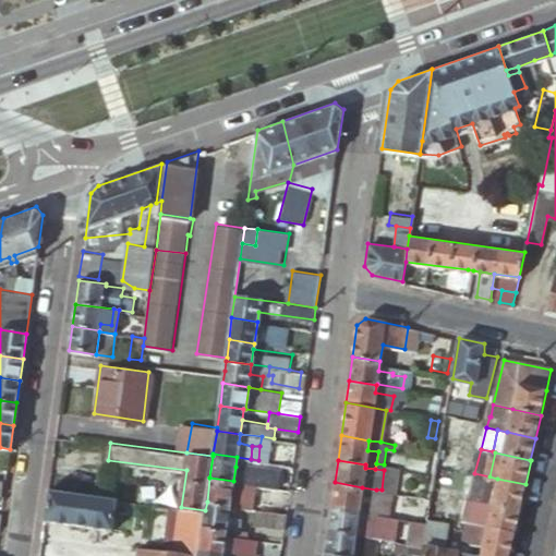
[(382,490),(397,493),(401,468),(384,464),(376,463),(375,469),(384,470),(382,490)]
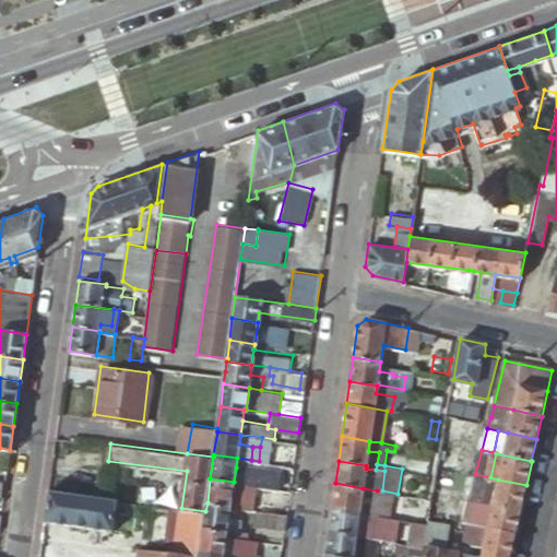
[(236,467),(234,482),(257,485),(268,486),(270,467),(264,467),(263,472),(236,467)]
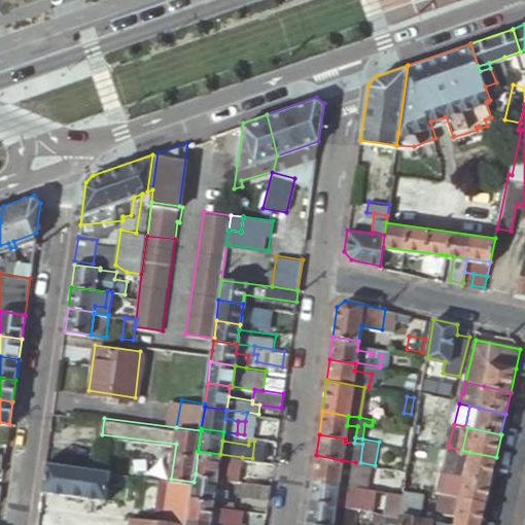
[(252,458),(260,460),(264,443),(254,441),(252,458)]
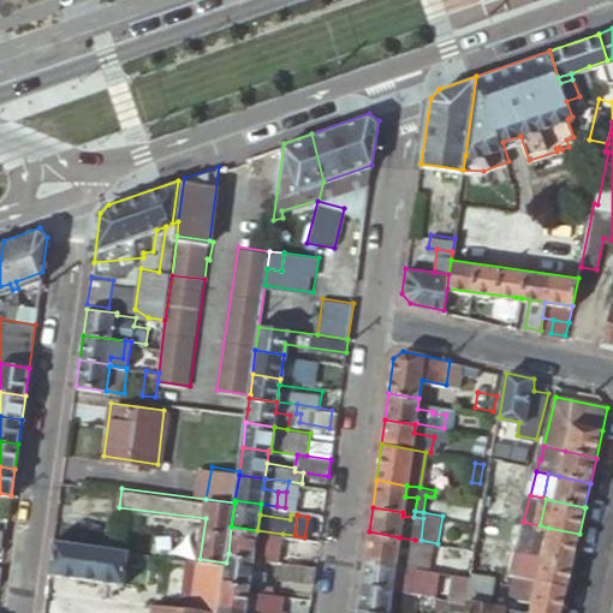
[(548,528),(540,525),(523,522),(516,547),(523,549),(542,553),(548,528)]
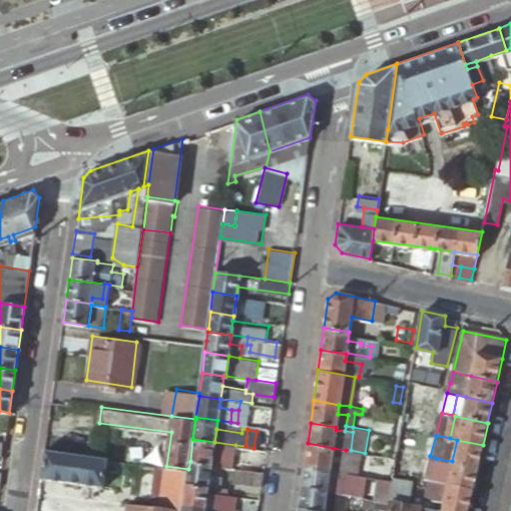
[(214,442),(192,439),(190,461),(211,463),(214,442)]
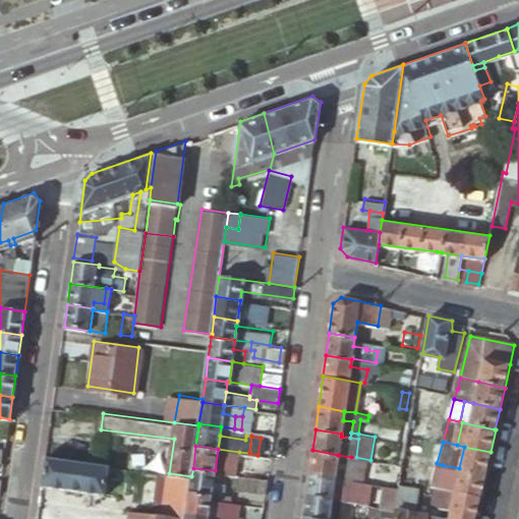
[(491,452),(464,447),(459,468),(485,474),(491,452)]
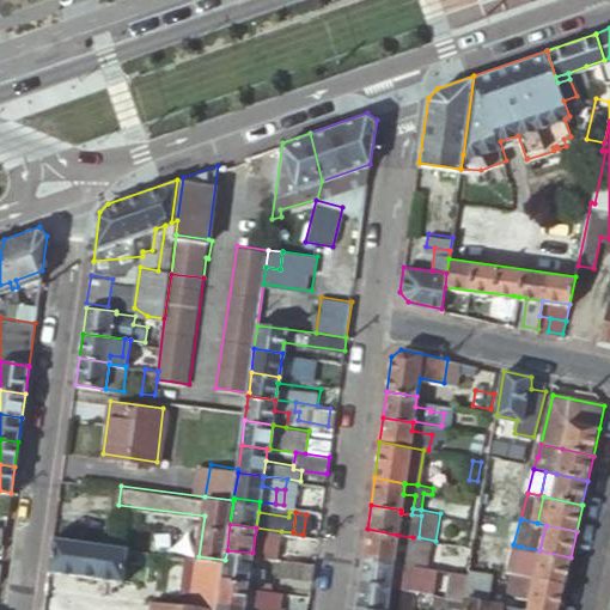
[(281,531),(256,528),(252,553),(278,556),(281,531)]
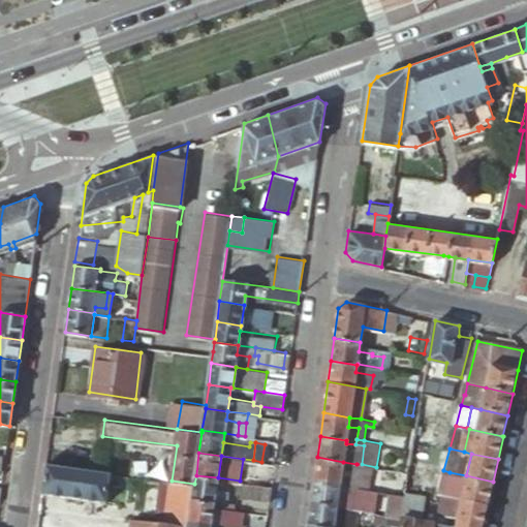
[(317,457),(314,479),(340,484),(343,462),(317,457)]
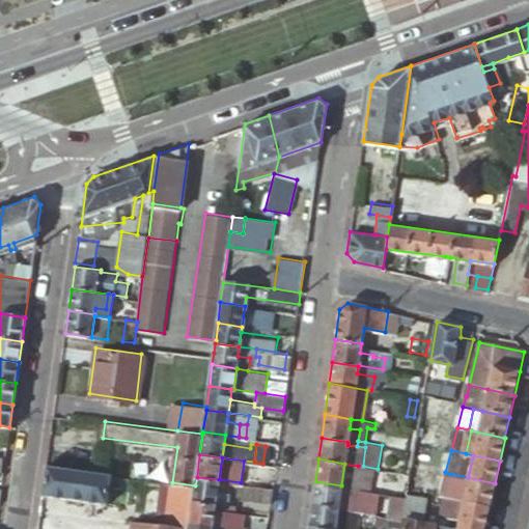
[(47,464),(43,495),(107,504),(112,474),(47,464)]
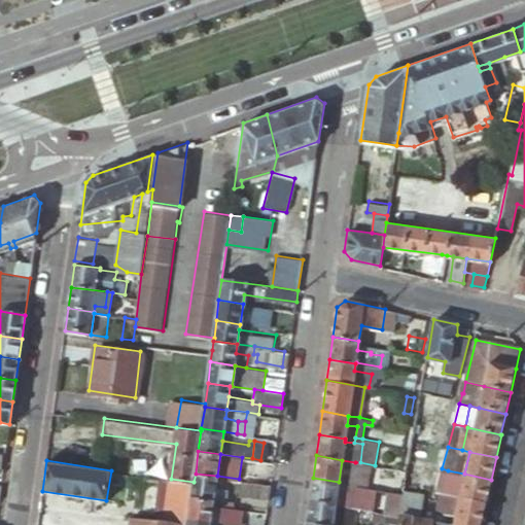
[(342,460),(339,482),(359,486),(366,487),(369,476),(354,474),(355,462),(342,460)]
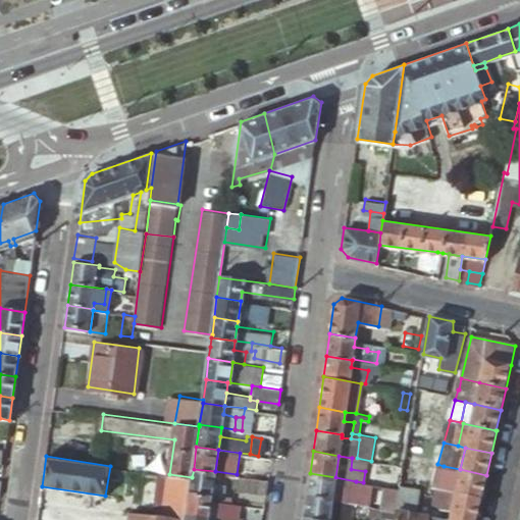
[(460,469),(444,466),(437,464),(435,464),(431,486),(438,487),(455,491),(460,469)]
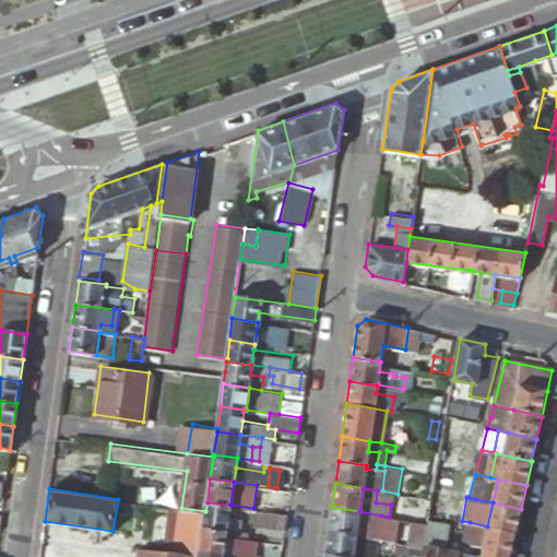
[(230,505),(208,502),(205,511),(203,528),(226,531),(227,529),(228,516),(230,505)]
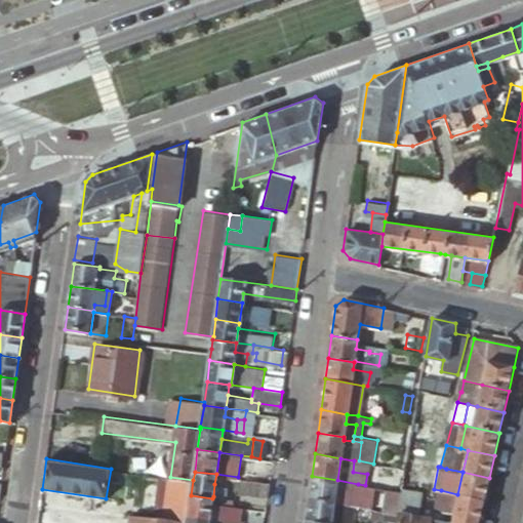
[(457,494),(484,500),(489,478),(463,472),(457,494)]
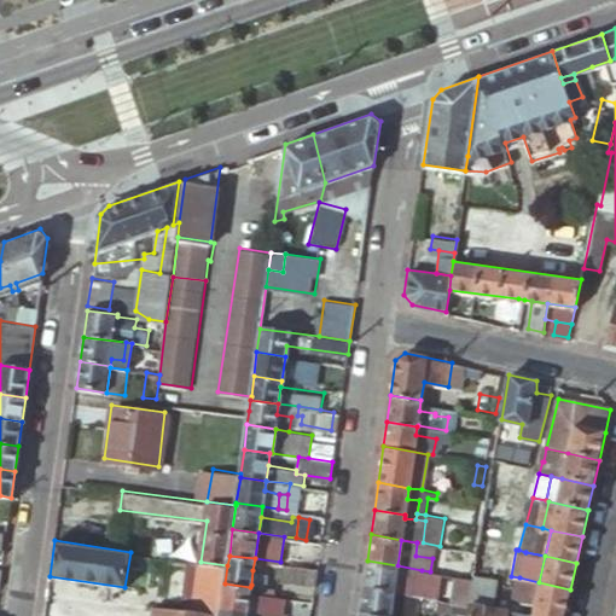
[(225,583),(227,565),(201,562),(186,559),(179,610),(154,606),(151,615),(220,615),(222,608),(225,583)]
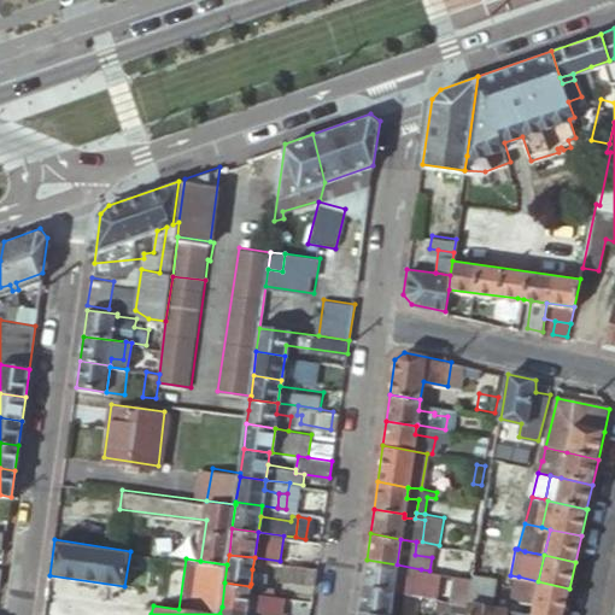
[(367,560),(363,586),(410,593),(413,583),(419,583),(421,569),(397,564),(367,560)]
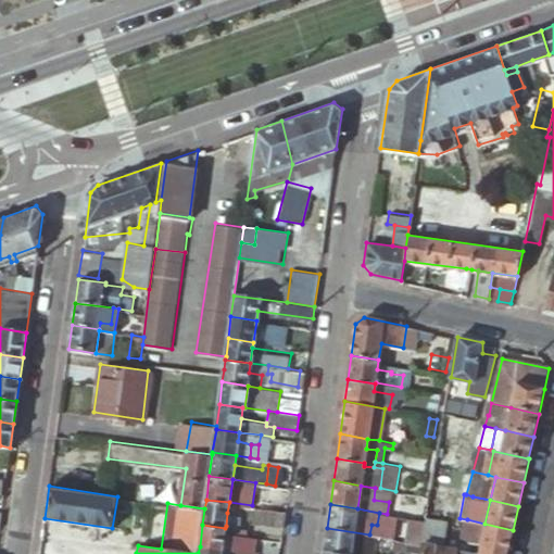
[(284,524),(286,510),(255,506),(253,519),(284,524)]
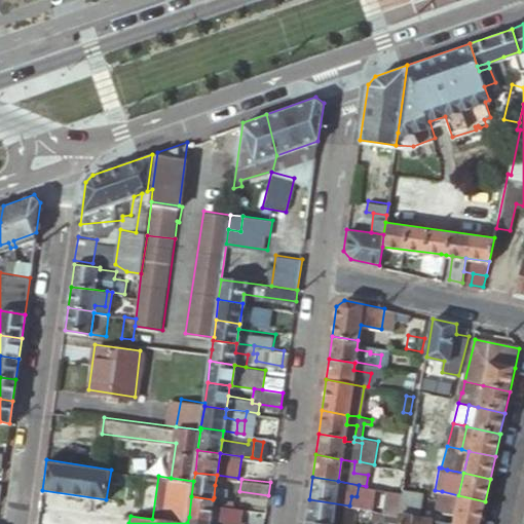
[(227,487),(215,485),(214,497),(226,499),(227,487)]
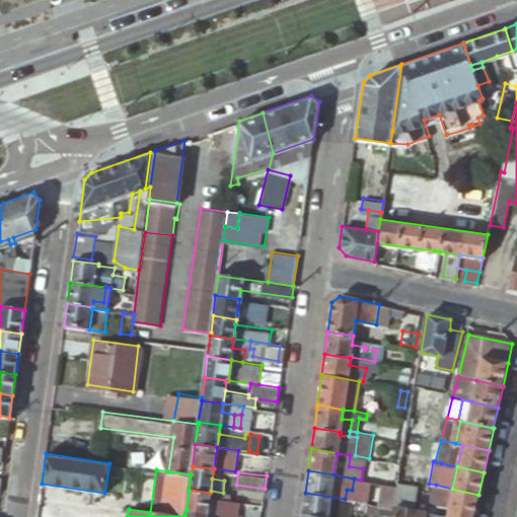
[(397,484),(393,508),(411,511),(416,488),(397,484)]
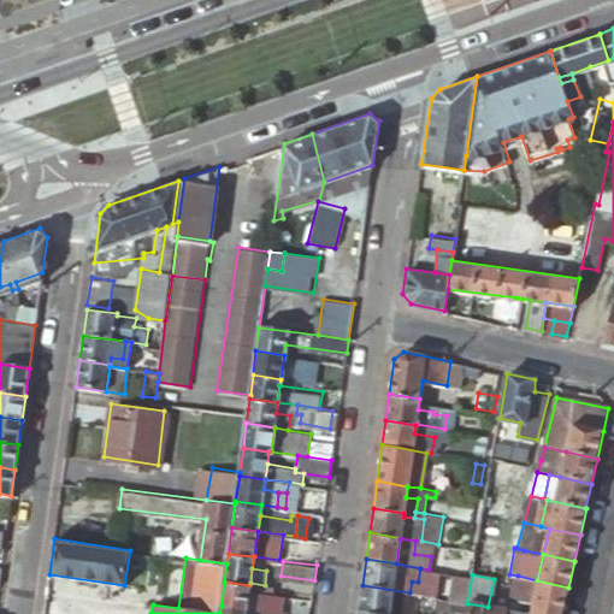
[(524,601),(532,602),(537,580),(518,576),(513,598),(524,601)]
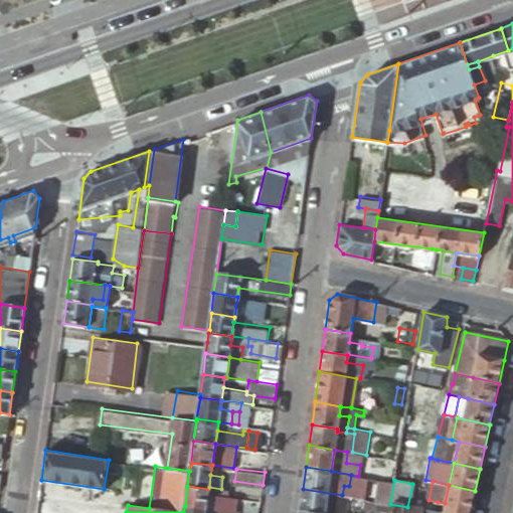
[(444,510),(456,512),(470,512),(475,491),(449,485),(445,503),(444,510)]
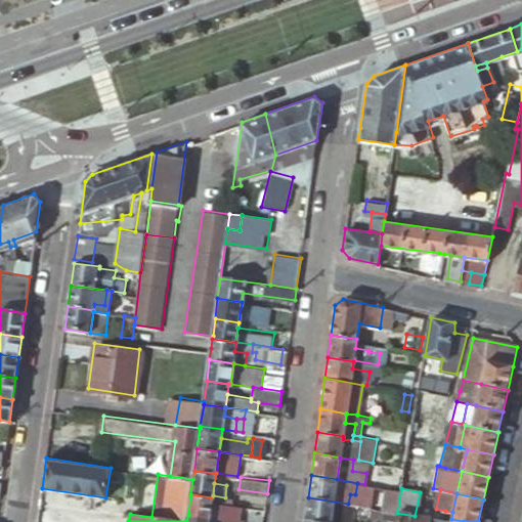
[(212,497),(190,494),(188,515),(210,518),(210,520),(224,521),(236,521),(240,505),(231,504),(212,501),(212,497)]
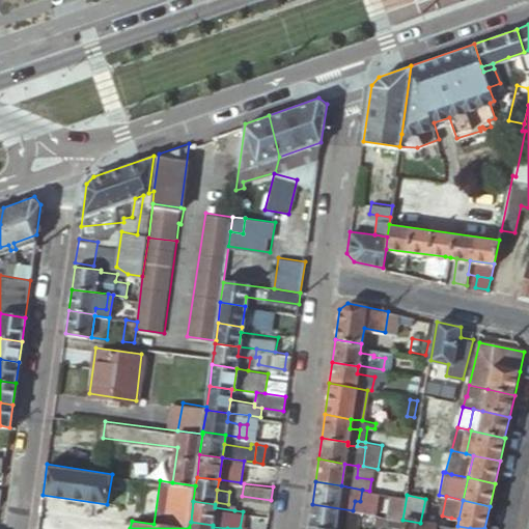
[(330,528),(356,528),(359,511),(353,510),(312,504),(309,525),(330,528)]
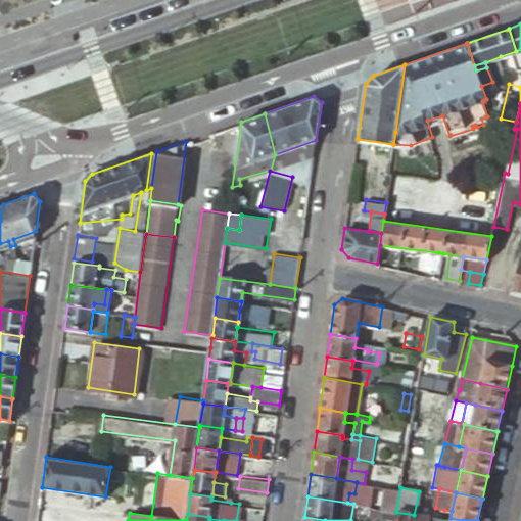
[(463,520),(451,518),(452,511),(444,510),(441,520),(427,517),(426,520),(463,520)]
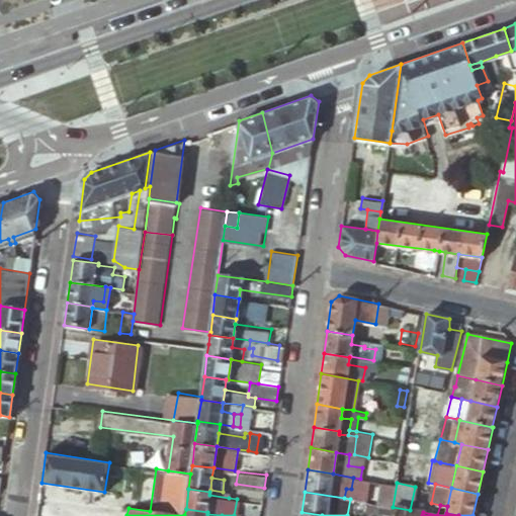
[(410,510),(393,507),(391,515),(422,515),(423,512),(410,510)]
